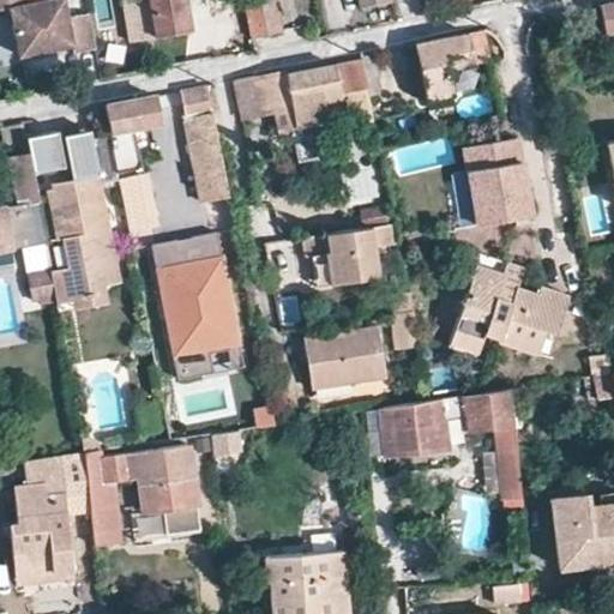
[(67,16),(64,0),(34,0),(26,1),(10,5),(19,53),(72,43),(73,52),(97,47),(90,11),(67,16)]
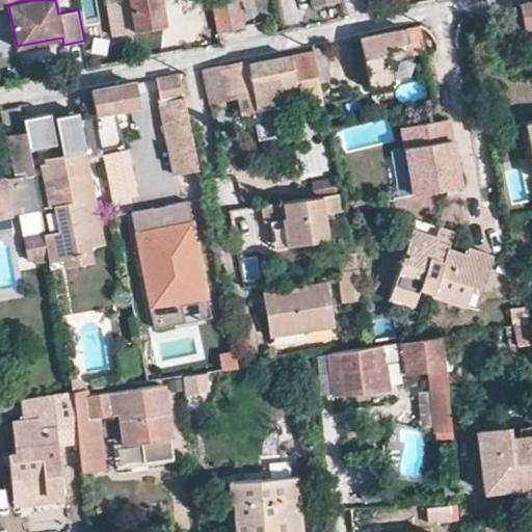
[(159,0),(104,0),(111,31),(133,28),(134,36),(165,29),(159,0)]
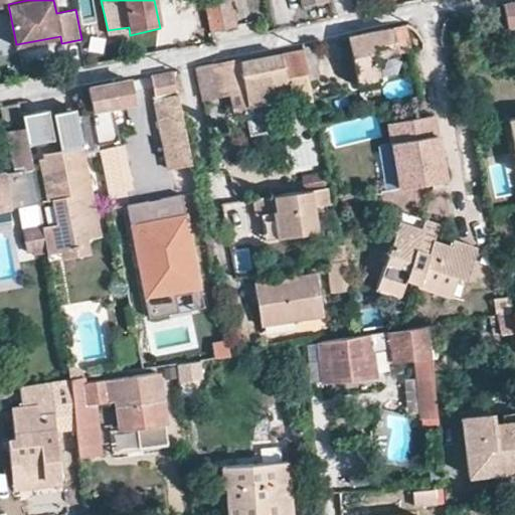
[(231,0),(205,0),(211,29),(237,24),(231,0)]
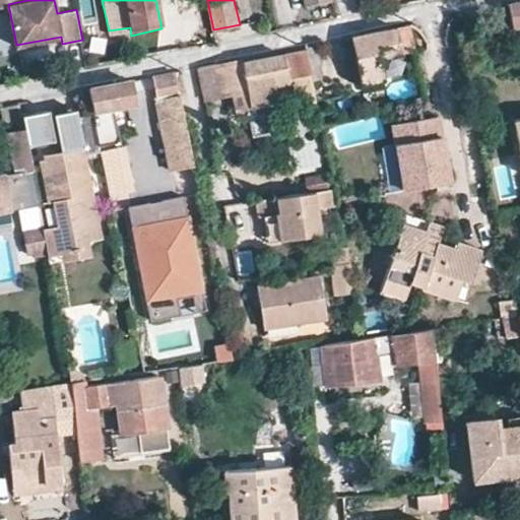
[(519,2),(514,4),(510,4),(514,26),(519,25),(519,2)]
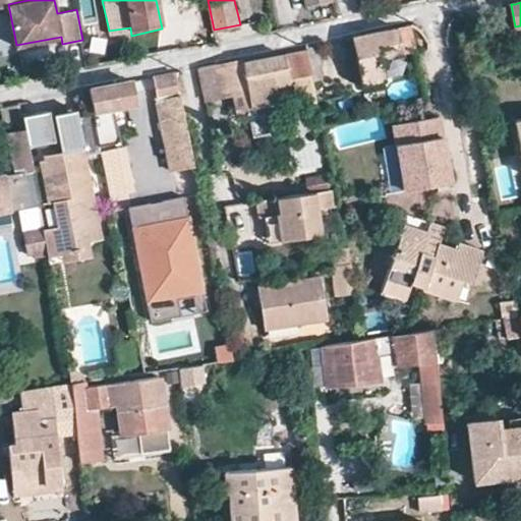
[(387,57),(416,52),(411,23),(371,32),(351,36),(360,85),(383,80),(381,66),(388,64),(387,57)]
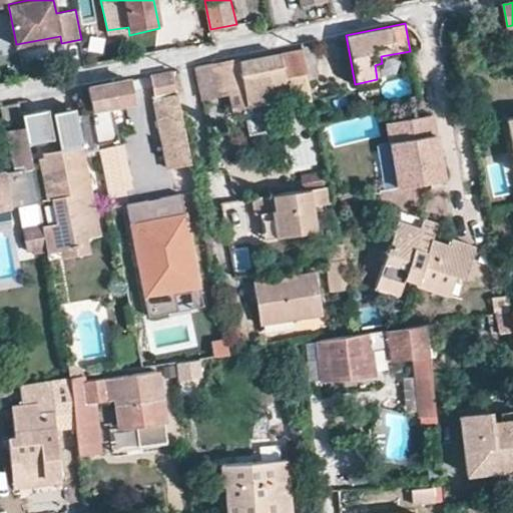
[(109,39),(129,35),(128,27),(107,30),(109,39)]
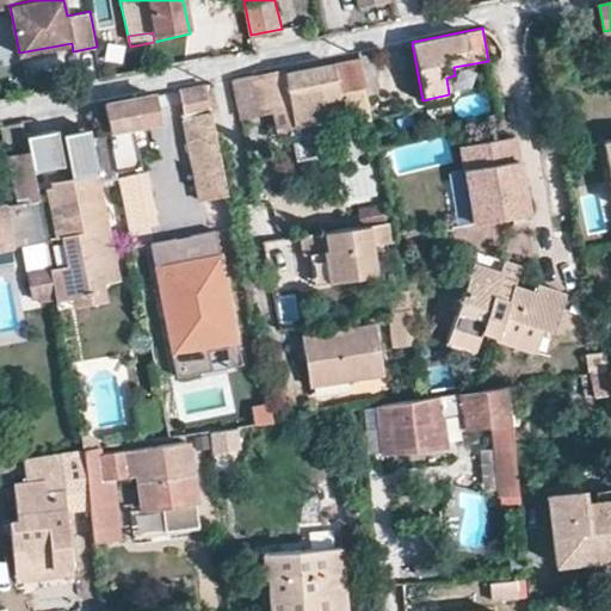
[(360,59),(365,81),(378,78),(371,50),(359,53),(360,59)]
